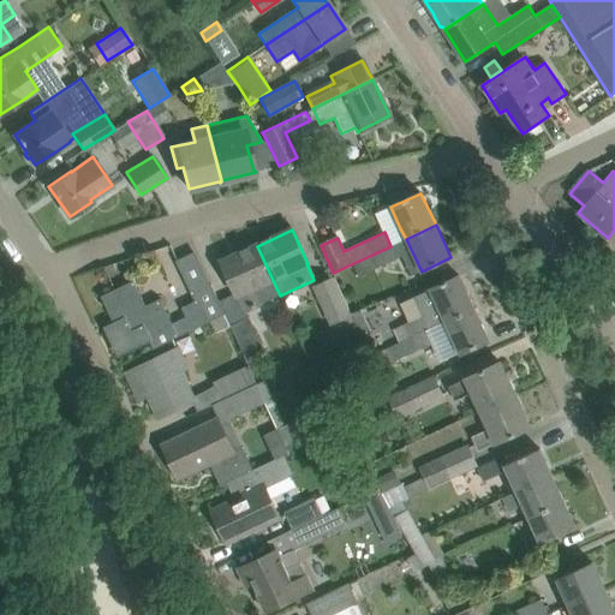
[(280,296),(257,246),(222,262),(238,296),(239,294),(246,311),(280,296)]
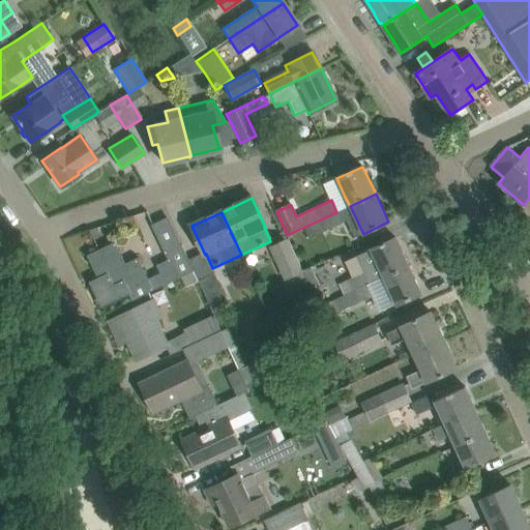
[(343,224),(336,212),(321,219),(326,231),(343,224)]
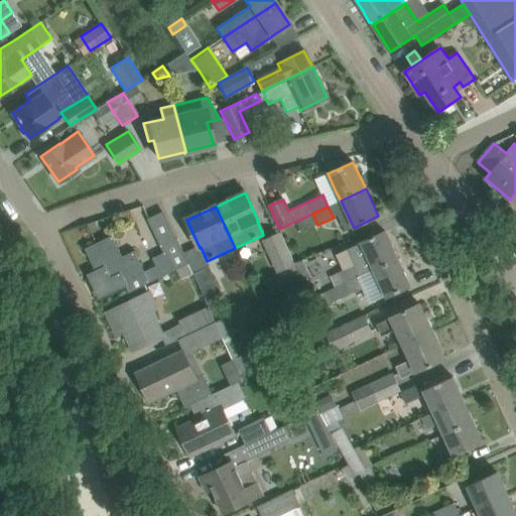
[(149,220),(165,252),(153,258),(156,266),(144,271),(135,251),(121,258),(111,238),(87,249),(98,271),(89,275),(100,297),(115,290),(116,292),(127,286),(129,292),(177,269),(188,264),(163,213),(149,220)]
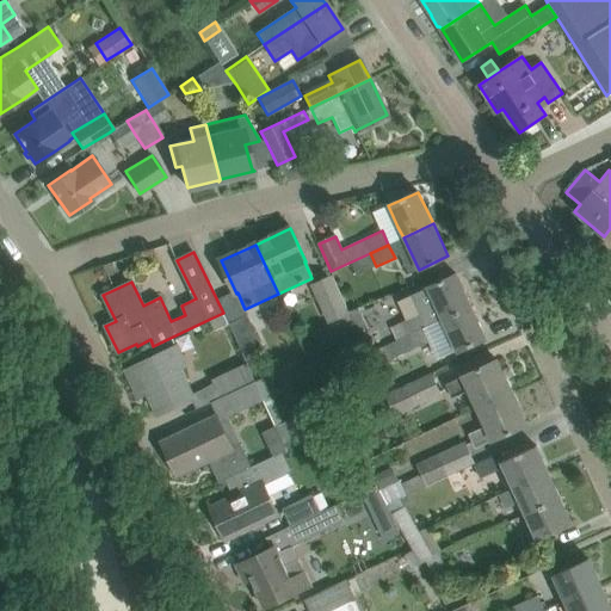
[(426,327),(443,320),(471,307),(457,275),(434,284),(412,295),(420,314),(401,322),(407,337),(369,353),(374,364),(392,357),(392,359),(432,340),(426,327)]
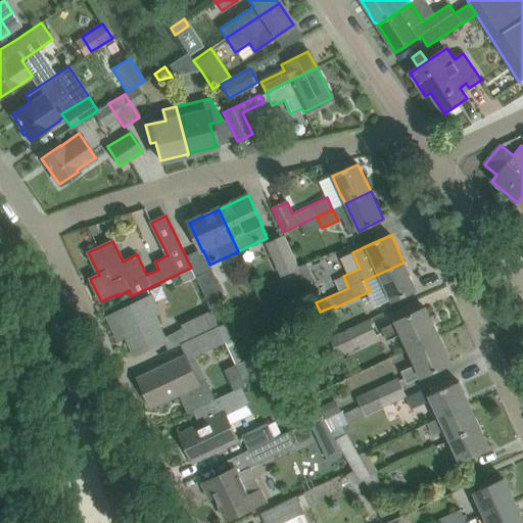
[(283,275),(298,268),(285,237),(269,244),(283,275)]
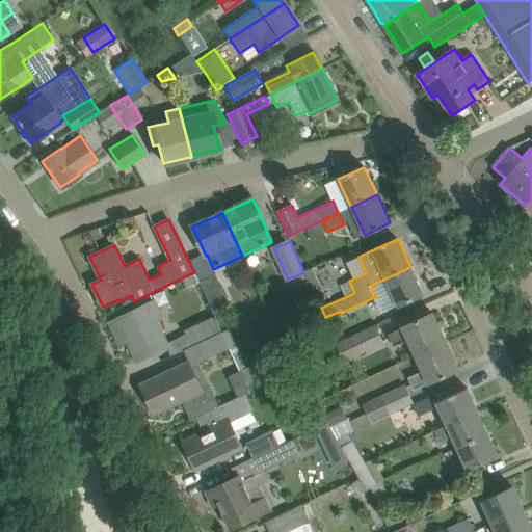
[(423,295),(410,267),(386,278),(399,307),(423,295)]
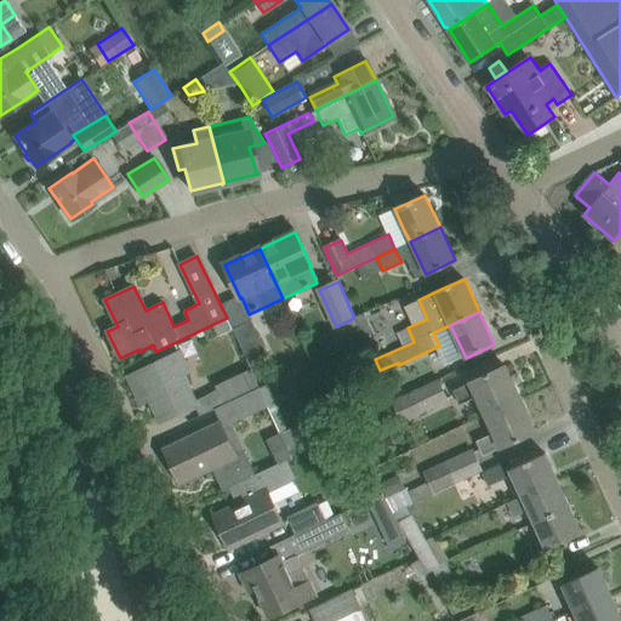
[(365,313),(354,318),(364,340),(375,335),(365,313)]
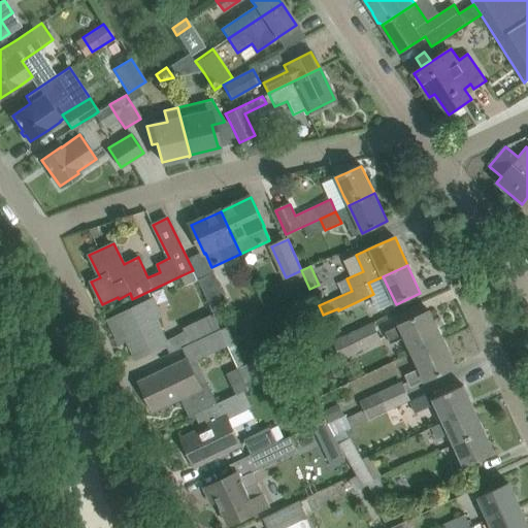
[(193,270),(182,275),(187,286),(198,281),(193,270)]
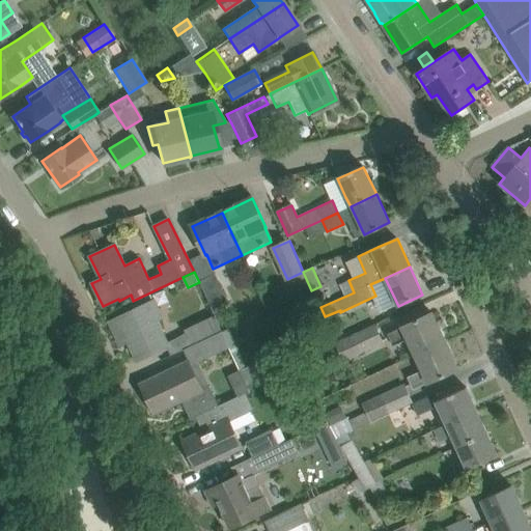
[(215,275),(199,282),(214,311),(228,304),(215,275)]
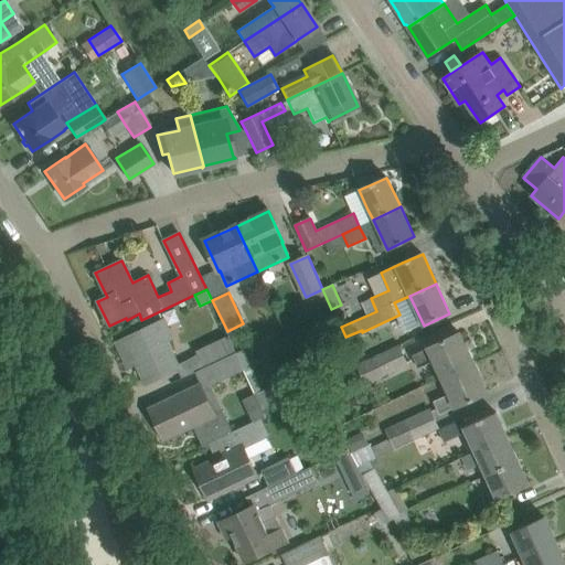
[(163,321),(137,333),(117,342),(126,361),(135,356),(147,384),(178,370),(179,369),(177,365),(166,341),(172,339),(163,321)]
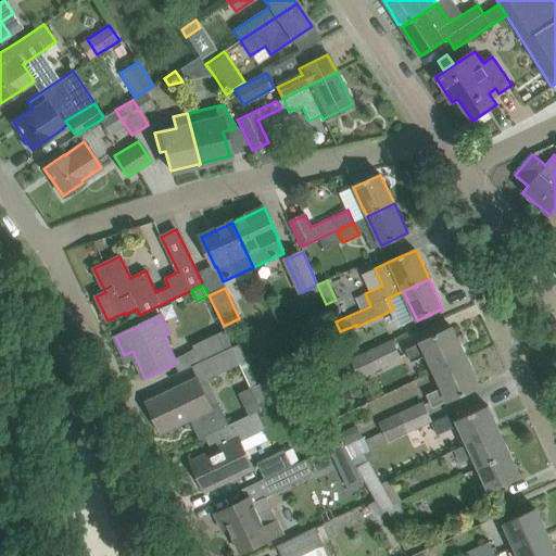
[(427,354),(434,371),(465,357),(452,327),(421,341),(405,350),(412,362),(427,354)]
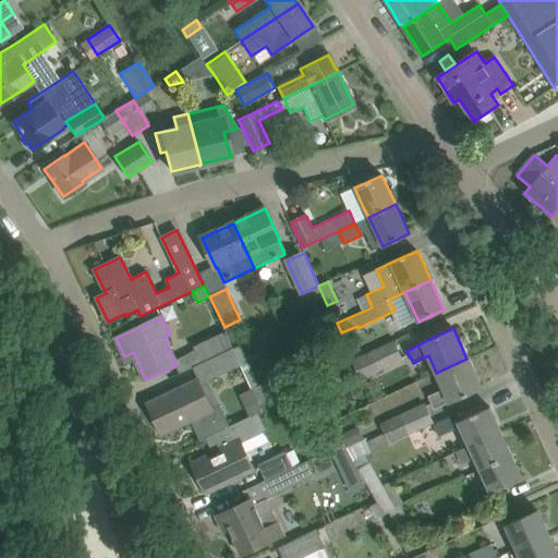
[(196,349),(202,362),(232,348),(226,332),(195,347),(196,349)]
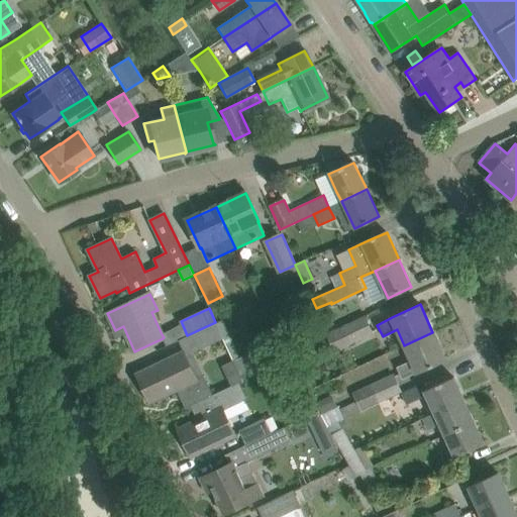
[(366,318),(327,336),(335,352),(374,334),(366,318)]
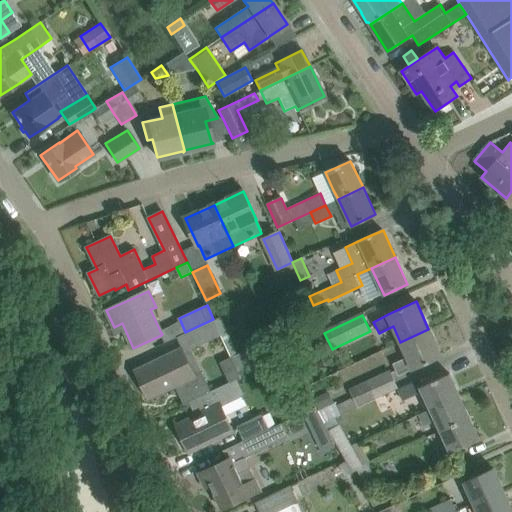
[(221,335),(231,357),(238,371),(265,359),(278,352),(280,351),(276,341),(259,349),(258,345),(238,354),(221,317),(214,320),(221,335)]
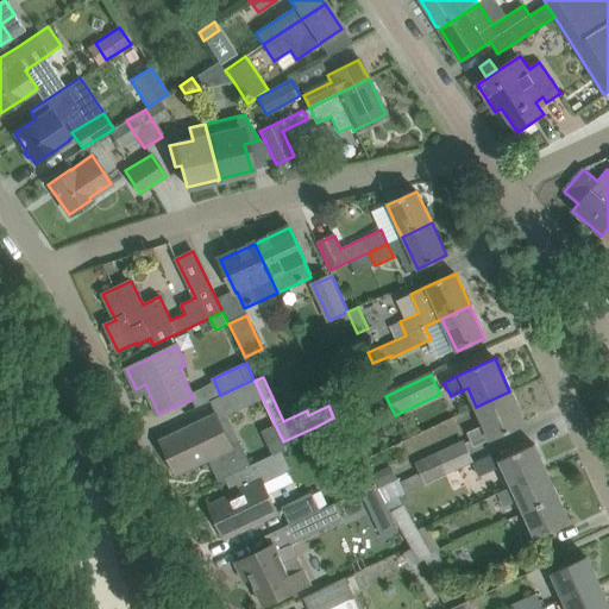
[(336,388),(340,397),(345,409),(364,401),(355,380),(336,388)]
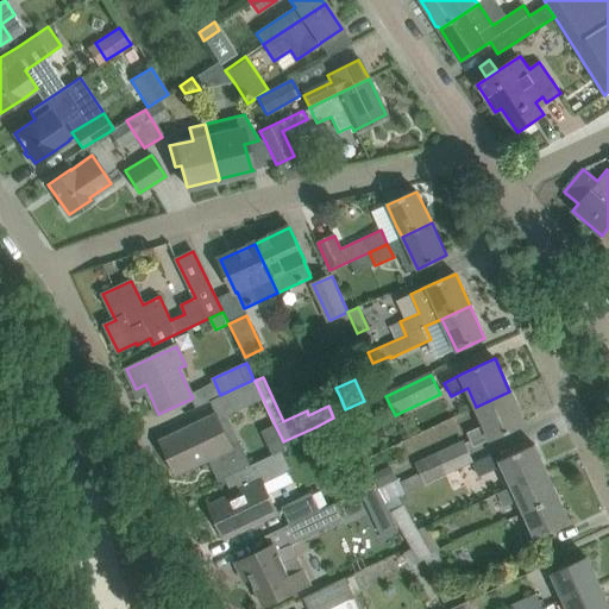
[(214,381),(190,394),(193,397),(192,399),(195,407),(220,395),(214,381)]
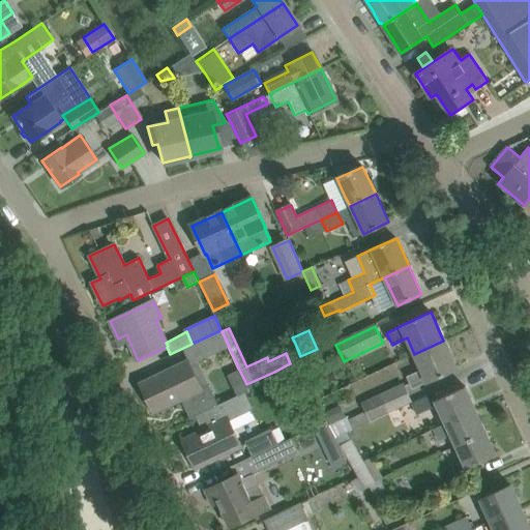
[(222,350),(229,347),(222,331),(184,349),(192,364),(222,350)]
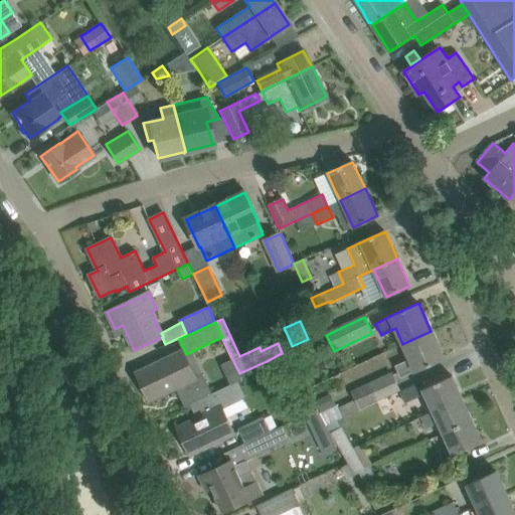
[(312,323),(305,326),(310,338),(317,334),(312,323)]
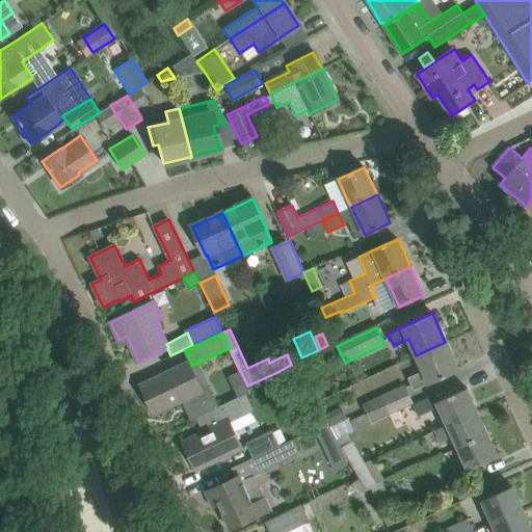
[(445,342),(416,355),(423,371),(408,377),(414,390),(429,383),(440,378),(458,370),(445,342)]
